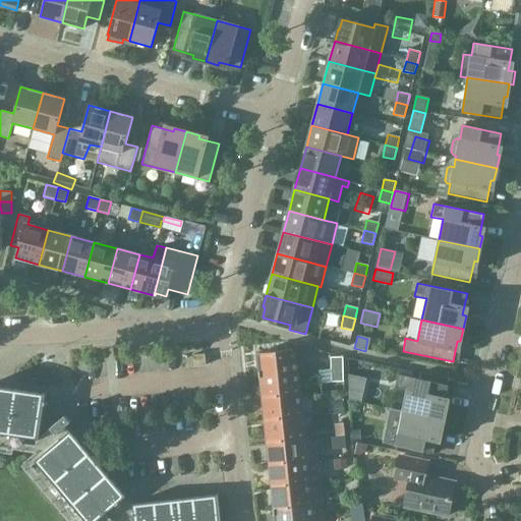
[(256,354),(258,378),(297,373),(295,350),(256,354)]
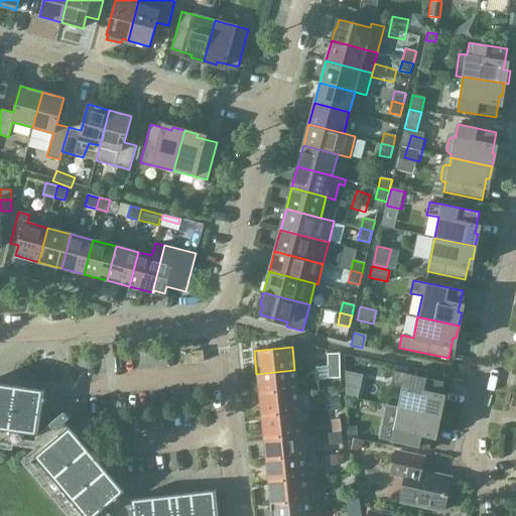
[(189,352),(190,363),(204,362),(203,351),(189,352)]
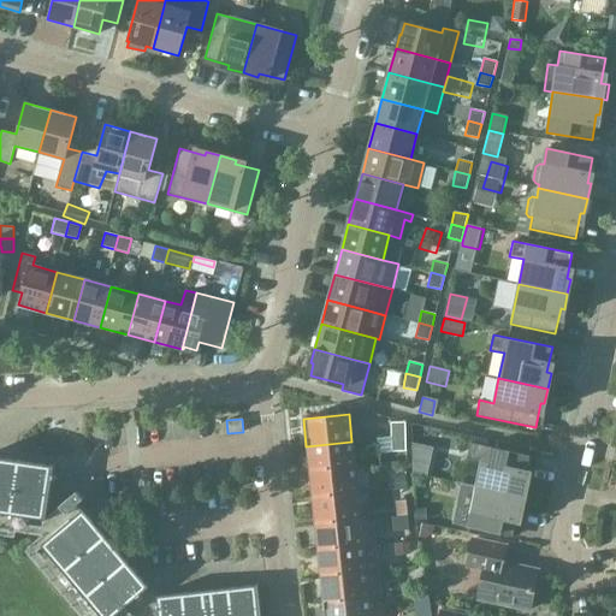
[(390,422),(391,437),(406,437),(404,422),(390,422)]
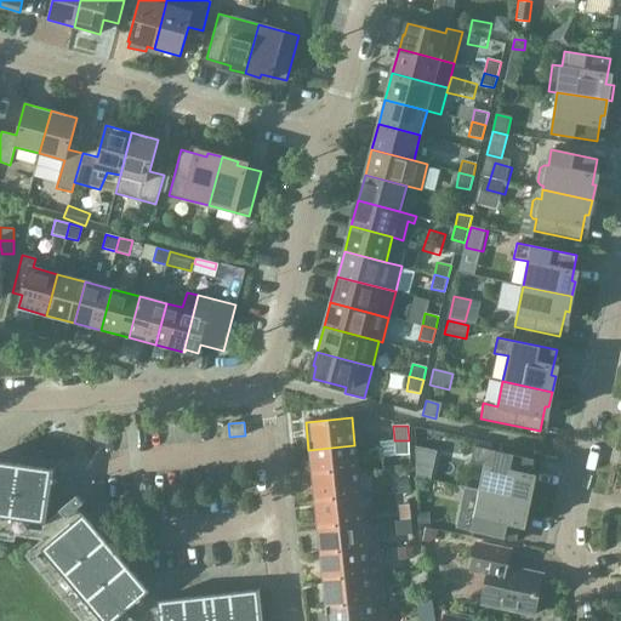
[(409,455),(409,440),(394,440),(394,455),(409,455)]
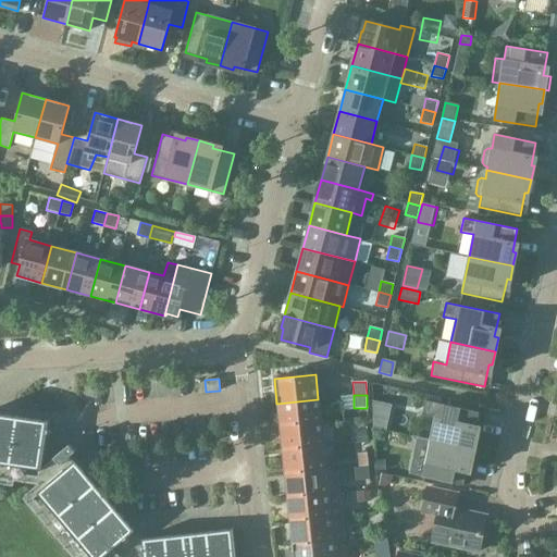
[(320,423),(318,399),(276,404),(277,404),(281,426),(320,423)]
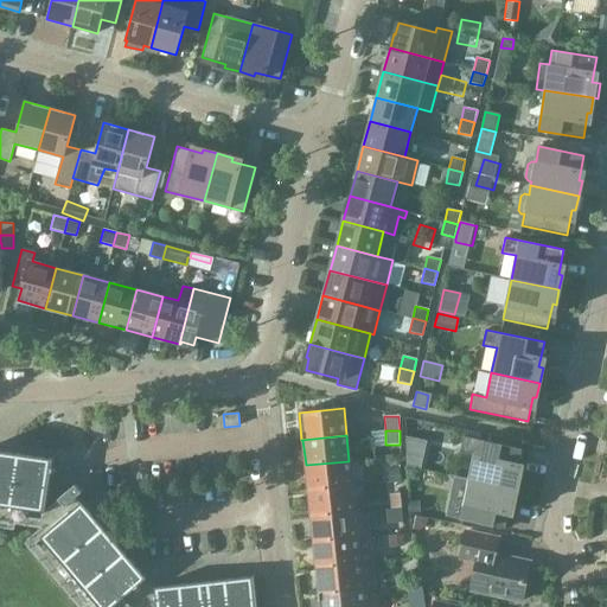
[(474,454),(468,479),(517,490),(521,474),(517,473),(522,448),(464,436),(460,452),(474,454)]
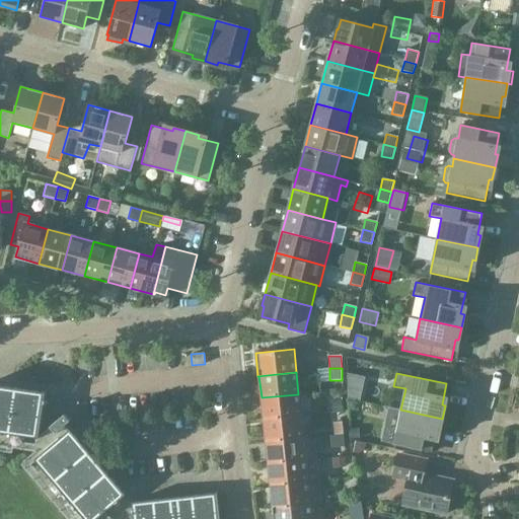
[(0,432),(39,438),(46,392),(0,385),(0,432)]
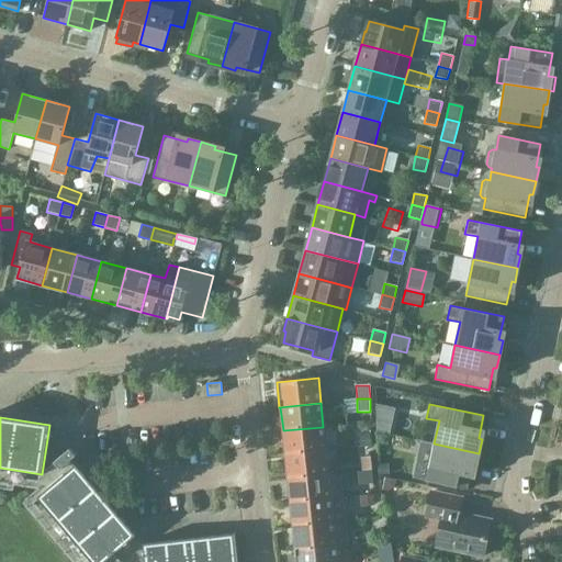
[(391,423),(375,419),(377,430),(389,434),(391,423)]
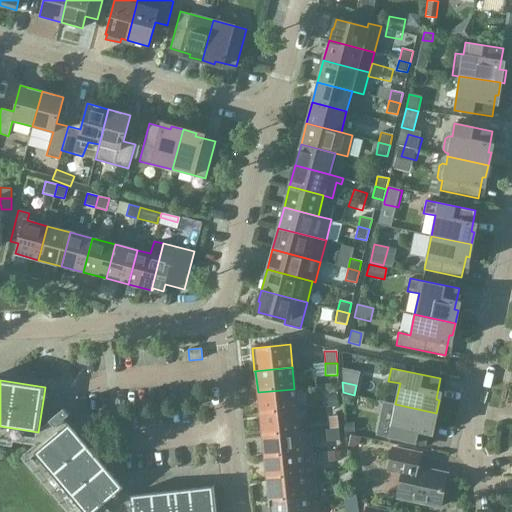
[(297,410),(294,389),(258,392),(260,414),(297,410)]
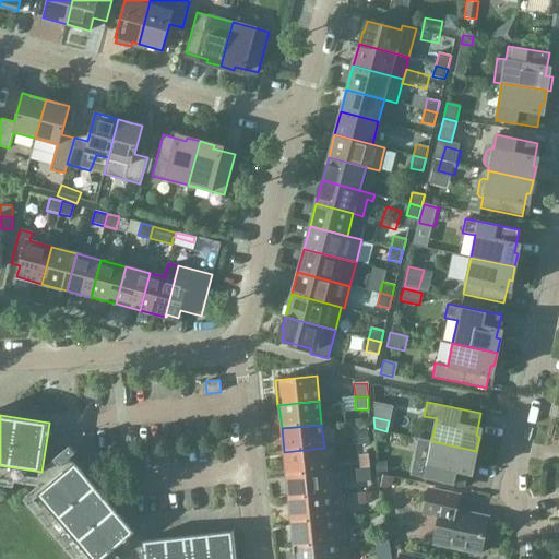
[(367,429),(356,430),(357,443),(368,442),(367,429)]
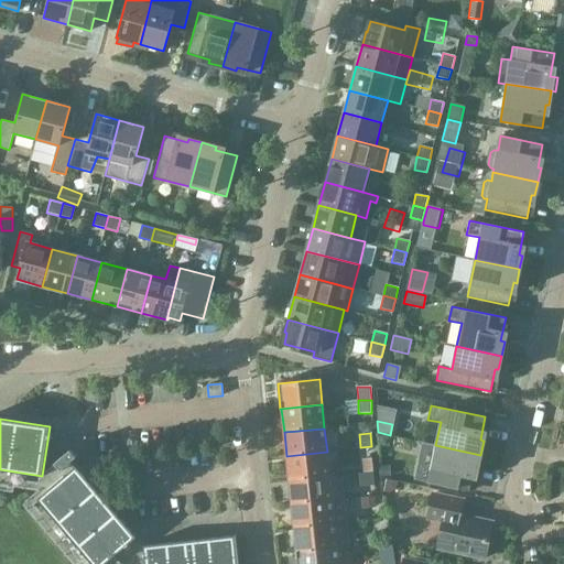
[(477,468),(480,455),(435,445),(427,483),(469,491),(474,468),(477,468)]
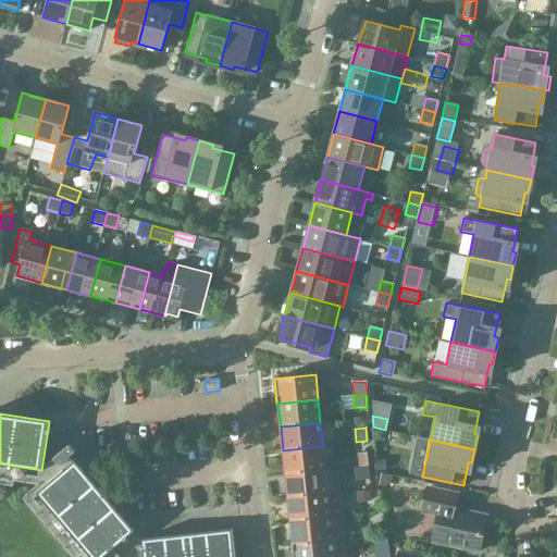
[(325,470),(323,446),(283,450),(285,474),(325,470)]
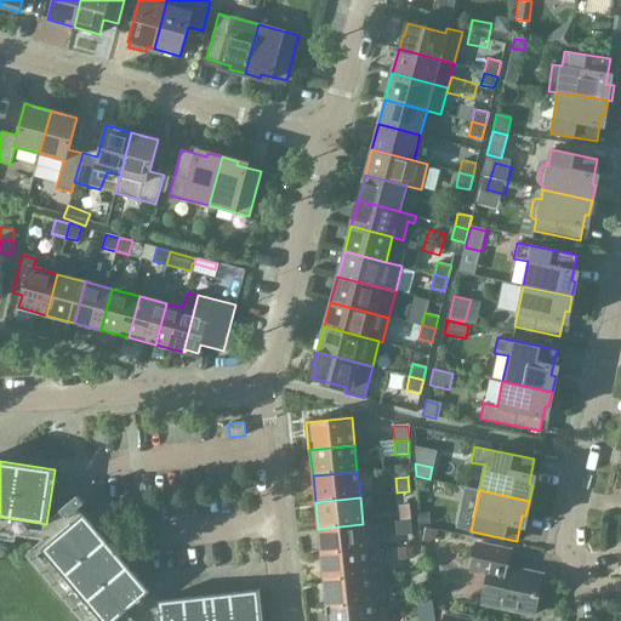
[(408,502),(398,503),(399,518),(409,517),(408,502)]
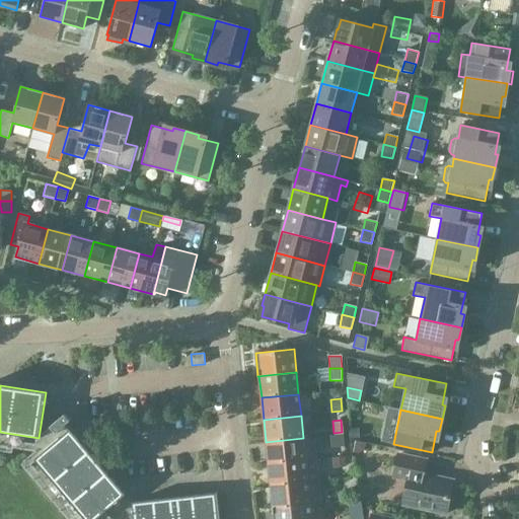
[(359,438),(359,429),(349,429),(350,438),(359,438)]
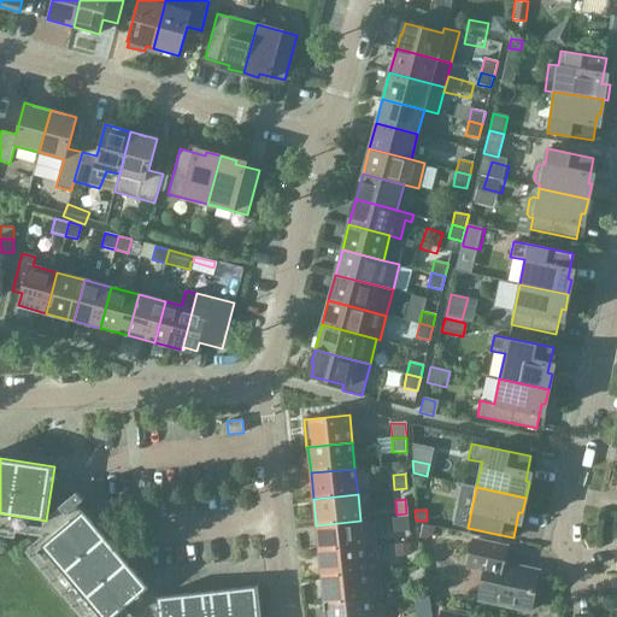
[(100,616),(113,616),(148,588),(83,511),(41,546),(100,616)]
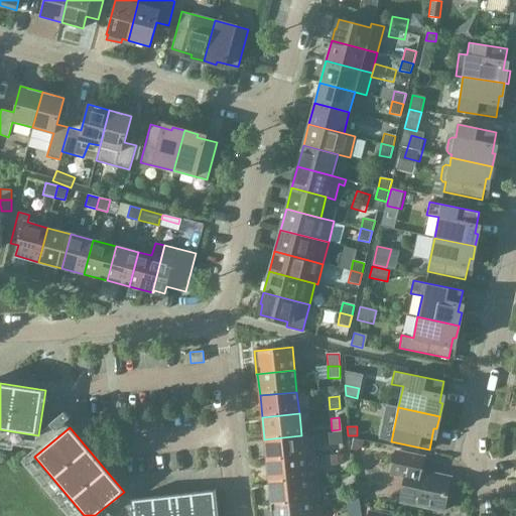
[(340,431),(328,432),(329,443),(340,442),(340,431)]
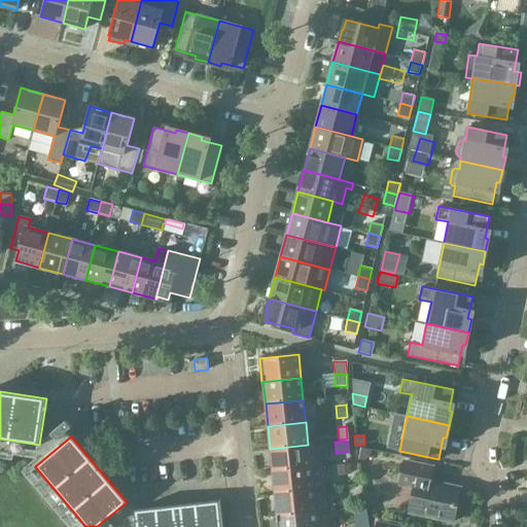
[(270,449),(273,471),(320,466),(318,444),(308,445),(270,449)]
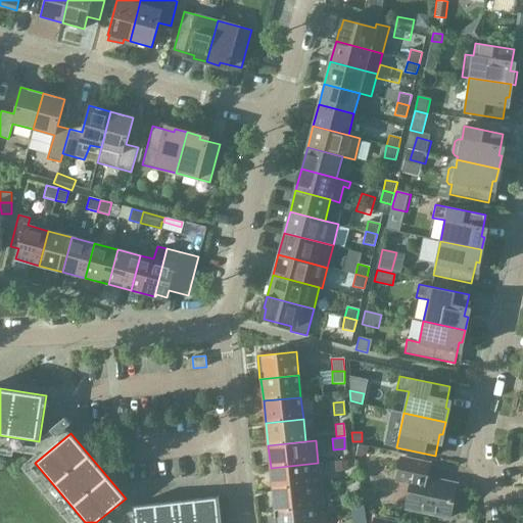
[(369,446),(358,444),(354,456),(362,457),(367,454),(369,446)]
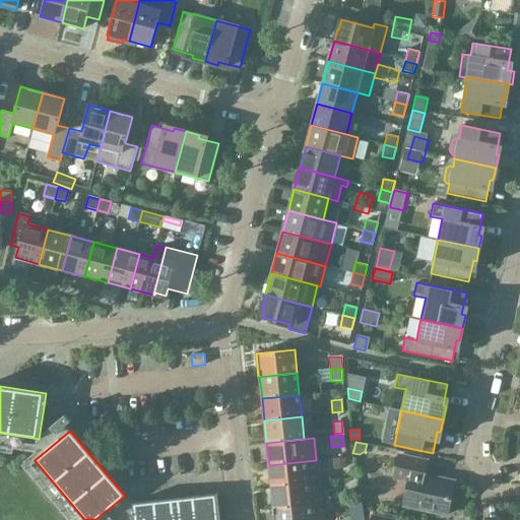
[(332,448),(333,458),(344,457),(343,447),(332,448)]
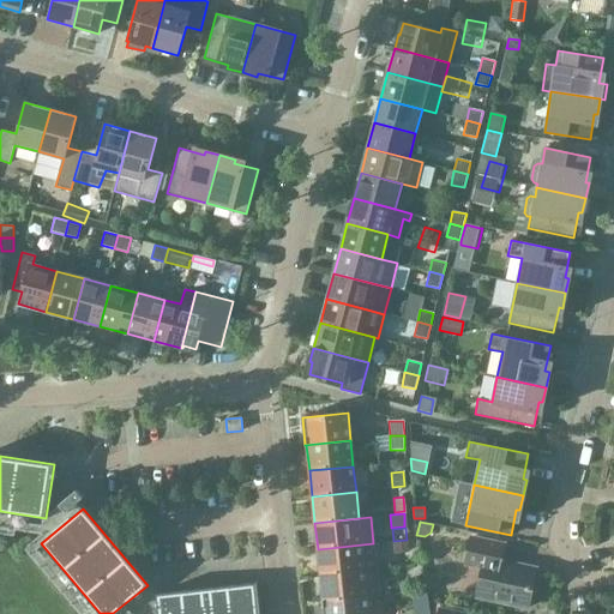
[(476,597),(528,608),(536,569),(500,561),(504,545),(470,537),(464,564),(482,567),(476,597)]
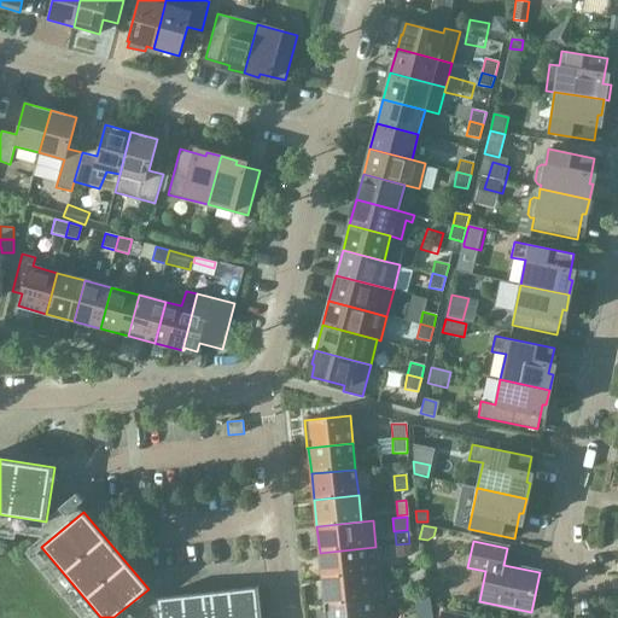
[(410,555),(409,543),(396,544),(397,557),(410,555)]
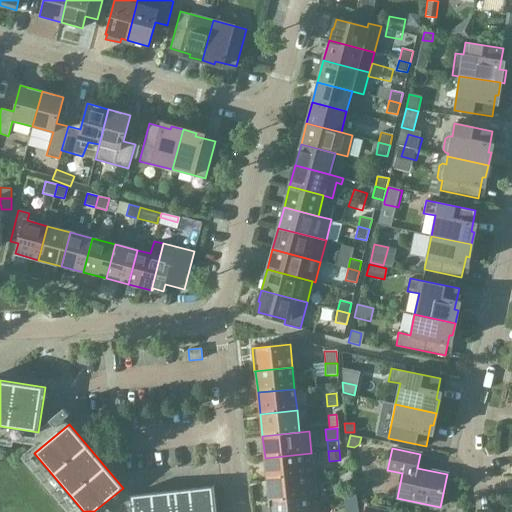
[(311,453),(265,458),(267,480),(313,475),(311,453)]
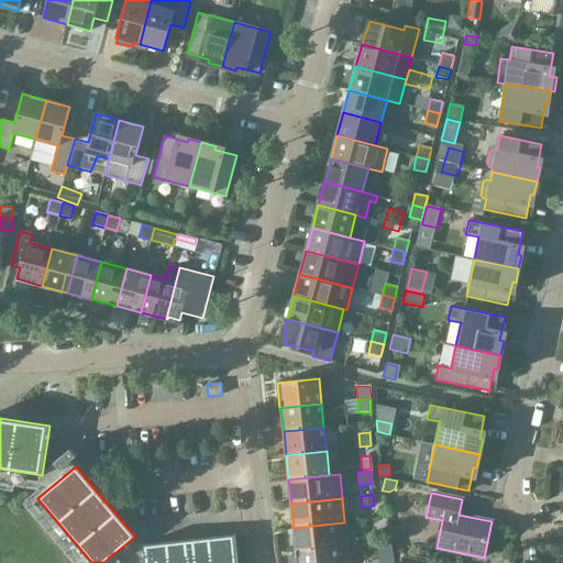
[(344,522),(294,528),(296,551),(295,551),(295,552),(337,548),(348,547),(344,522)]
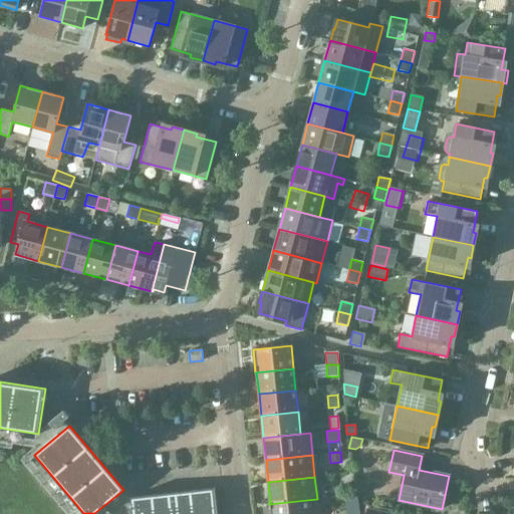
[(132,513),(217,513),(215,488),(131,497),(132,513)]
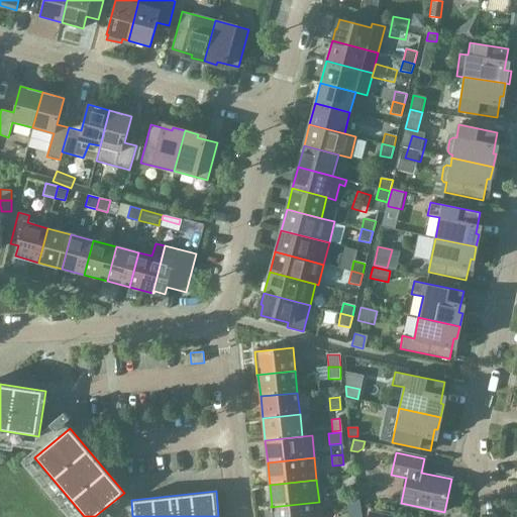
[(358,498),(346,500),(348,512),(360,510),(358,498)]
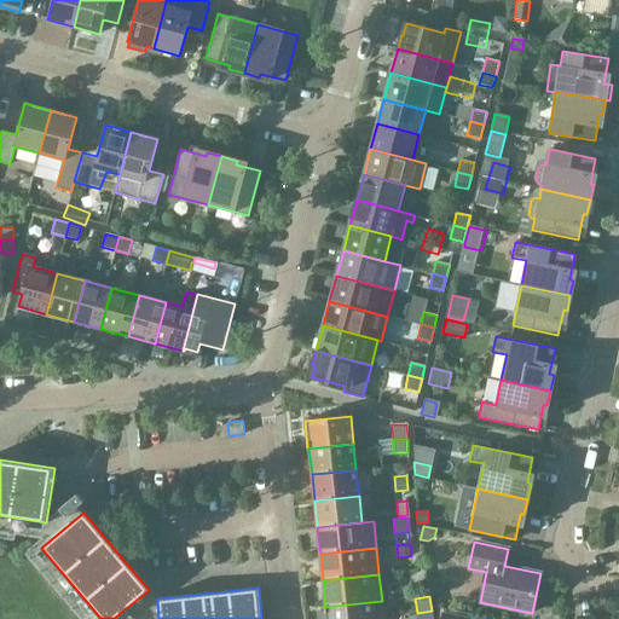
[(371,618),(370,602),(324,607),(325,618),(371,618)]
